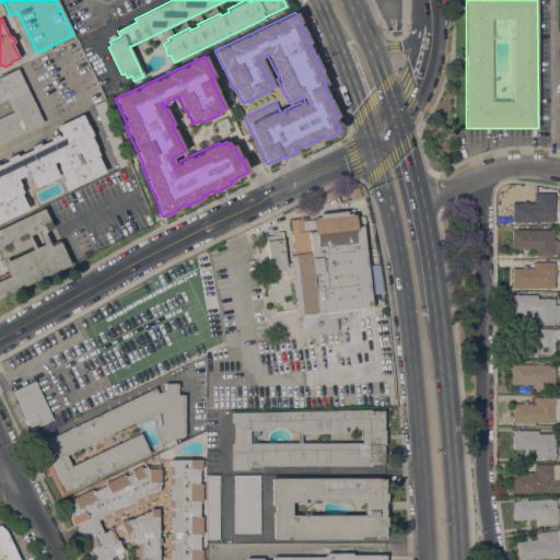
[(0,77),(16,69),(43,121),(0,142),(0,77)]
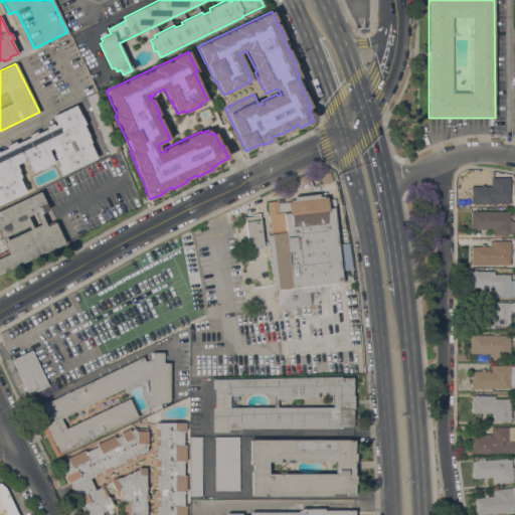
[(120,150),(110,154),(87,97),(97,92),(120,150)]
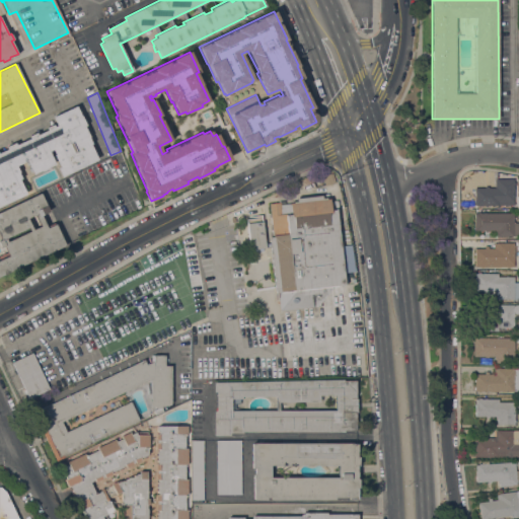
[(62,176),(57,168),(60,167),(54,155),(55,154),(53,149),(49,151),(55,163),(48,167),(42,171),(42,170),(32,174),(26,160),(16,165),(19,172),(18,172),(21,178),(19,179),(26,194),(0,206),(0,152),(7,149),(6,147),(15,142),(16,145),(30,138),(29,136),(36,133),(38,135),(47,130),(46,128),(54,124),(55,127),(57,126),(53,118),(76,106),(81,117),(82,116),(86,125),(84,126),(90,137),(89,138),(92,144),(90,144),(97,159),(62,176)]
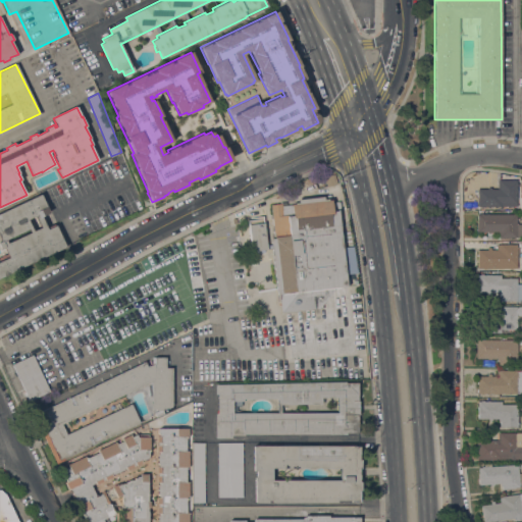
[(337,184),(327,188),(323,177),(334,174),(337,184)]
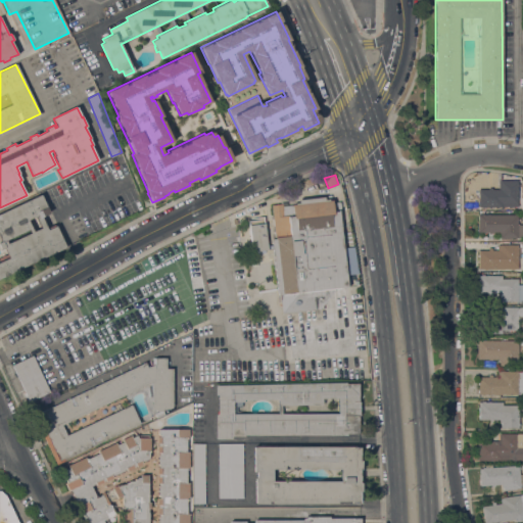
[(478,206),(478,189),(488,189),(488,188),(492,188),(492,189),(498,189),(498,180),(517,181),(517,183),(519,183),(518,186),(518,206),(478,206)]
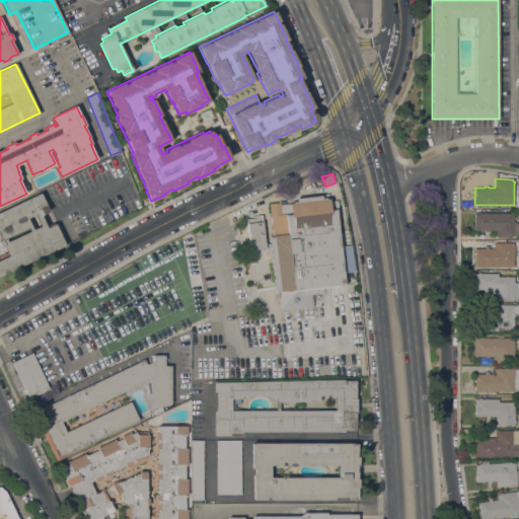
[(0,212),(42,194),(50,211),(46,212),(48,216),(43,218),(47,228),(56,224),(66,246),(0,276),(0,212)]
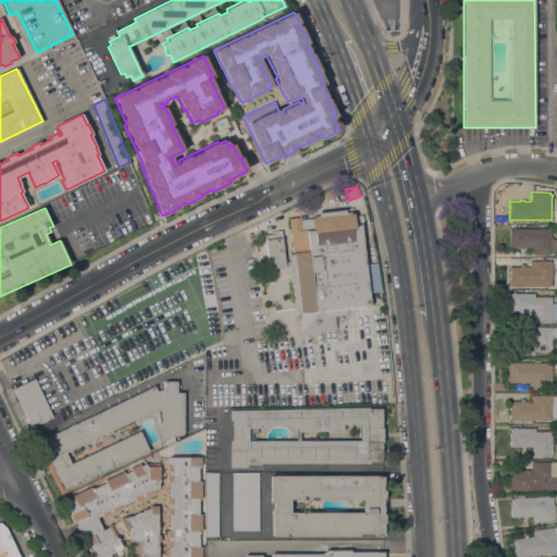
[(383,378),(307,386),(302,345),(342,341),(341,329),(300,333),(298,313),(296,314),(289,265),(269,268),(265,239),(282,237),(284,261),(289,261),(289,255),(293,255),(289,219),(300,217),(300,220),(314,218),(314,217),(319,217),(318,212),(346,210),(346,208),(353,208),(354,215),(362,214),(364,229),(361,229),(370,306),(374,305),(383,378)]
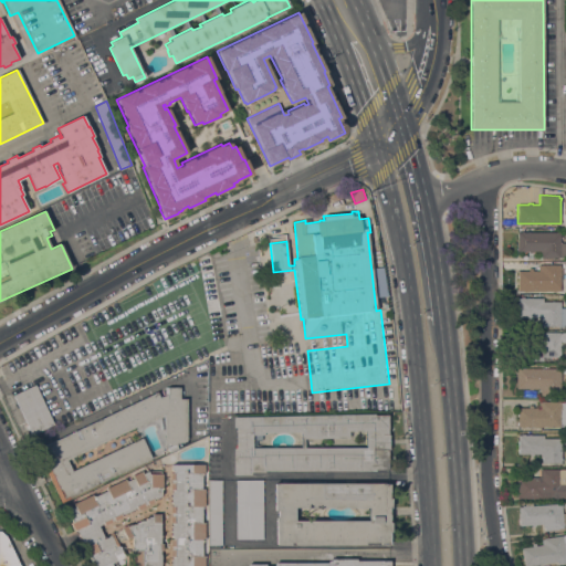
[(559,232),(559,243),(565,243),(565,257),(561,257),(561,258),(554,258),(542,258),(542,254),(540,254),(540,251),(533,251),(533,253),(528,253),(528,251),(517,251),(517,239),(517,232),(559,232)]
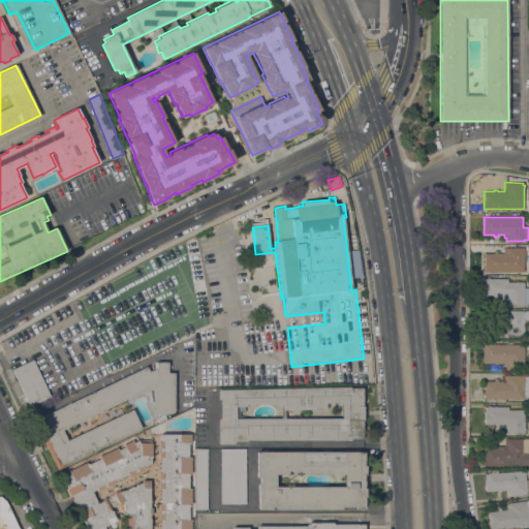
[(188,250),(186,241),(196,239),(198,248),(188,250)]
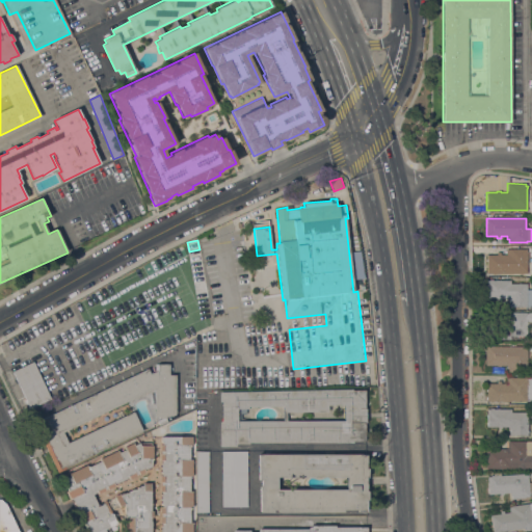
[(486,272),(486,255),(497,255),(497,253),(501,253),(501,255),(506,255),(506,248),(527,248),(527,251),(527,257),(527,272),(486,272)]
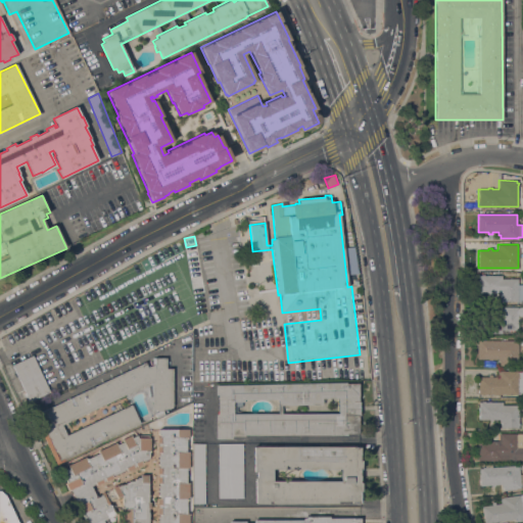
[(502,276),(502,279),(518,278),(518,284),(522,284),(522,301),(501,301),(501,293),(478,293),(478,276),(502,276)]
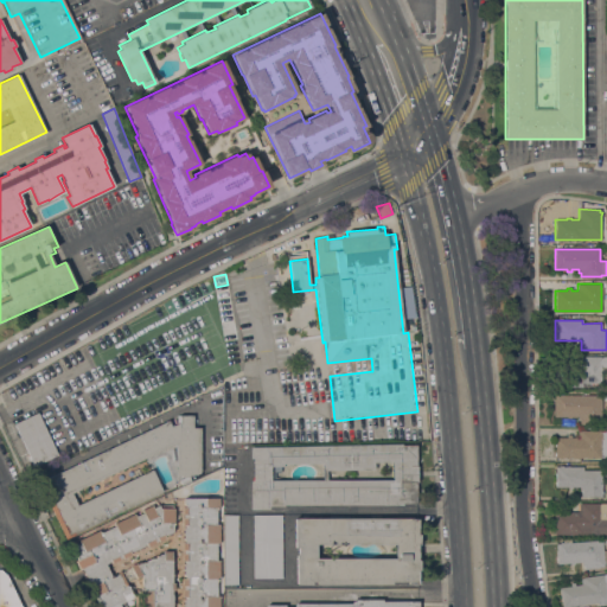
[(606,368),(601,368),(601,383),(581,383),(581,387),(555,387),(555,356),(606,356),(606,368)]
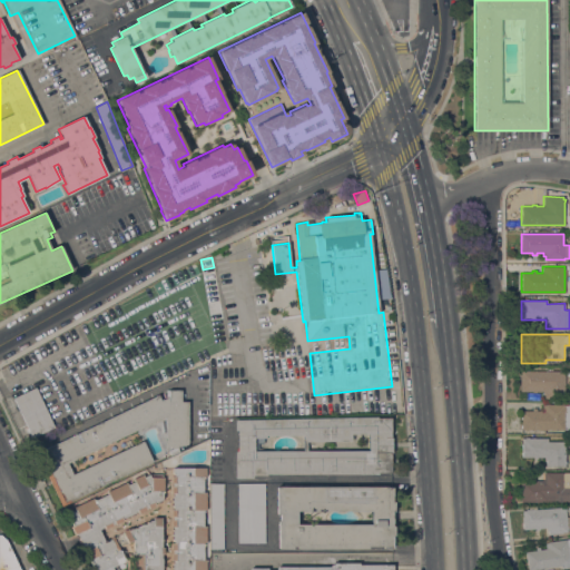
[(225,357),(225,386),(261,386),(261,410),(216,410),(216,386),(216,357),(225,357)]
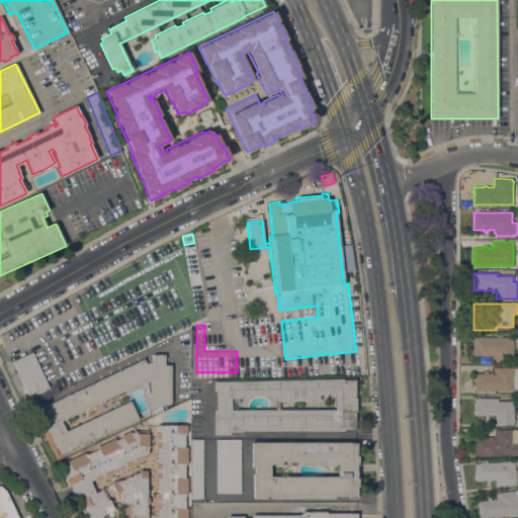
[(101,363),(81,373),(64,337),(84,327),(101,363)]
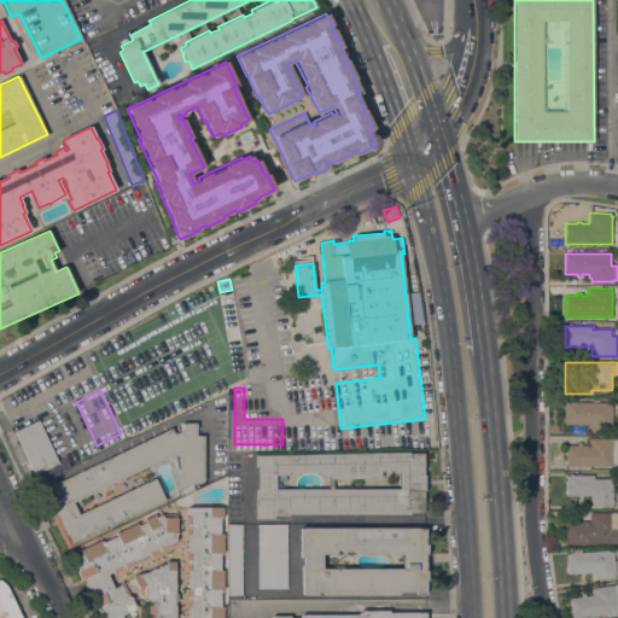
[(612,403),(612,424),(617,424),(617,433),(592,433),(592,427),(589,427),(589,424),(582,424),(582,425),(577,425),(577,424),(564,424),(565,409),(565,402),(612,403)]
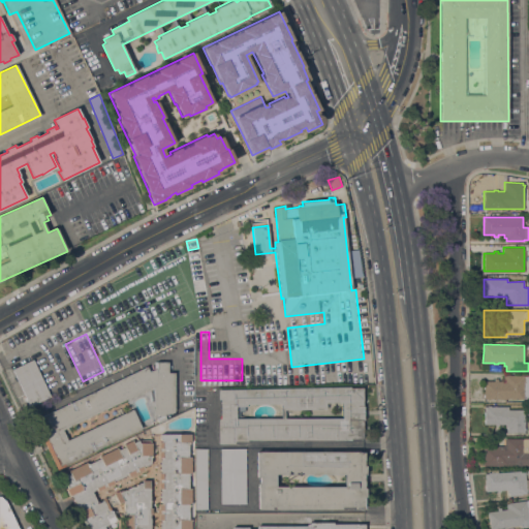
[(76,384),(56,394),(39,356),(59,347),(76,384)]
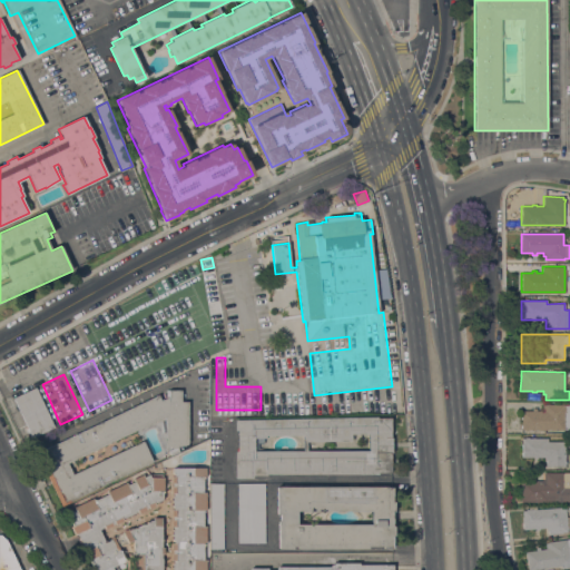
[(53,428),(32,438),(13,397),(36,387),(53,428)]
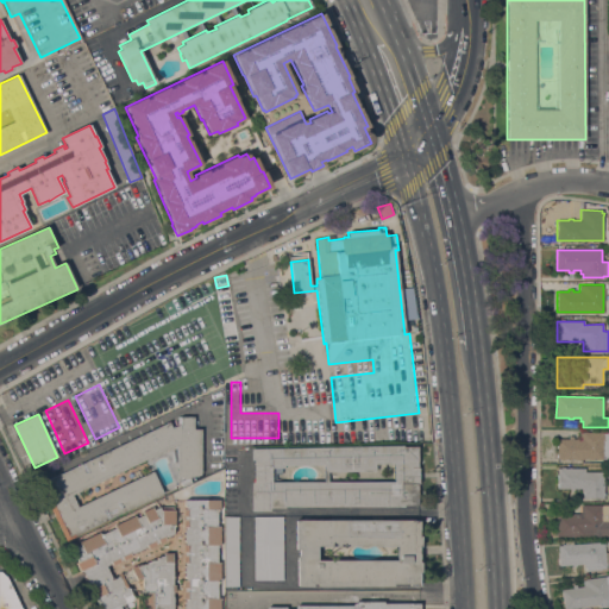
[(71,495),(77,507),(152,471),(163,493),(74,534),(75,537),(66,541),(38,482),(48,477),(49,478),(169,421),(171,428),(180,424),(180,416),(193,416),(193,429),(201,429),(201,473),(196,476),(190,476),(190,478),(193,482),(182,487),(181,481),(186,479),(177,478),(177,445),(71,495)]
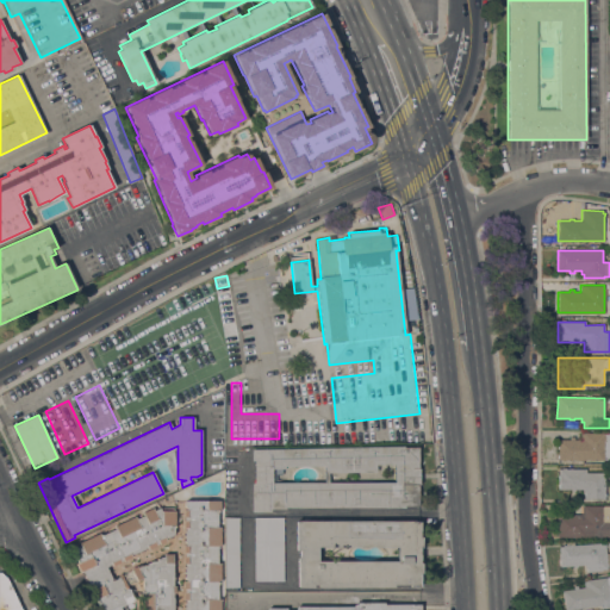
[(609,459),(559,460),(559,440),(570,440),(570,436),(574,436),(574,440),(580,440),(580,433),(609,433),(609,459)]
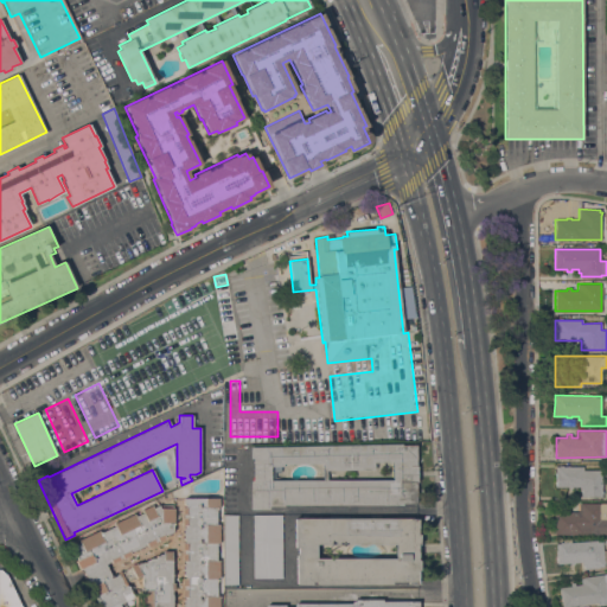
[(250,509),(250,481),(253,481),(253,459),(250,459),(250,447),(279,447),(401,443),(401,446),(415,445),(416,466),(417,483),(416,483),(416,503),(402,503),(402,505),(283,505),(283,506),(269,506),(269,509),(250,509)]
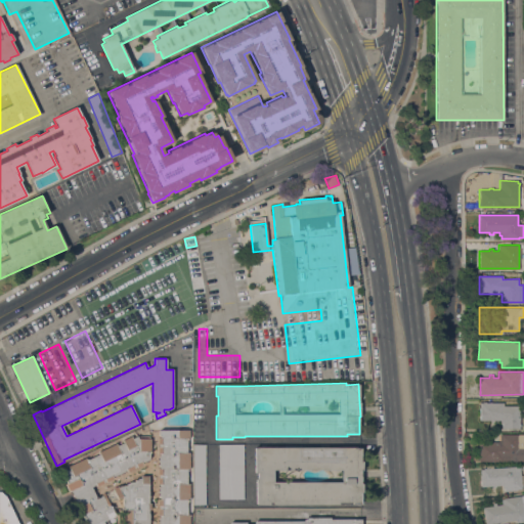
[(520,429),(501,429),(501,423),(500,423),(500,420),(493,420),(493,422),(489,422),(489,421),(480,421),(480,402),(503,402),(503,406),(519,406),(520,429)]
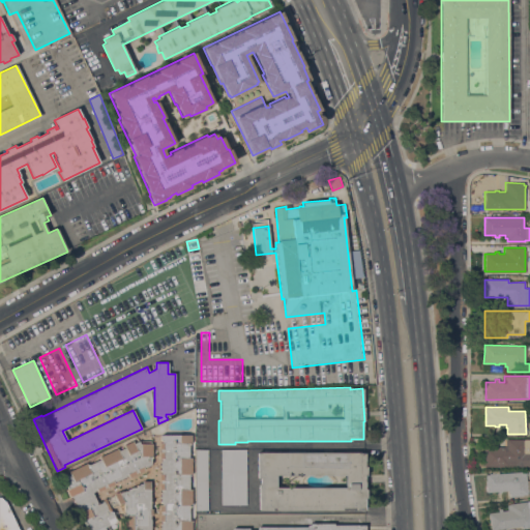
[(192,435),(192,443),(188,443),(188,459),(190,458),(192,474),(188,474),(188,490),(192,490),(192,505),(188,505),(188,521),(192,521),(192,529),(159,529),(159,524),(160,523),(162,523),(162,522),(158,522),(158,514),(159,514),(159,512),(159,505),(162,505),(162,503),(159,502),(159,493),(160,492),(162,492),(162,490),(158,490),(158,483),(160,483),(160,480),(158,480),(158,474),(162,474),(162,472),(159,471),(159,462),(160,461),(162,461),(162,460),(158,460),(158,452),(160,452),(160,449),(158,449),(158,442),(162,442),(162,440),(159,440),(159,436),(160,435),(192,435)]
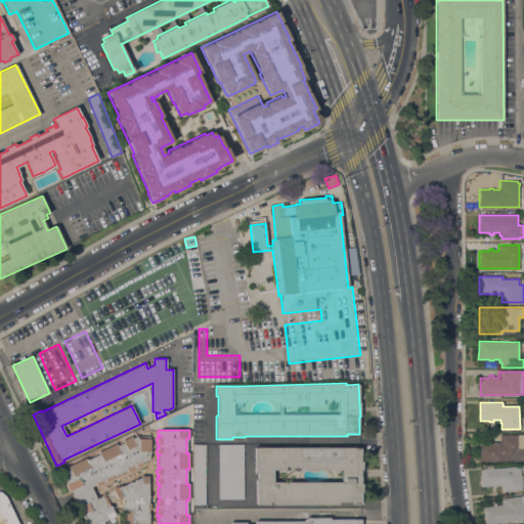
[(523,434),(523,461),(479,461),(479,451),(480,451),(480,443),(489,443),(489,442),(493,442),(493,443),(499,443),(499,440),(501,440),(501,434),(523,434)]
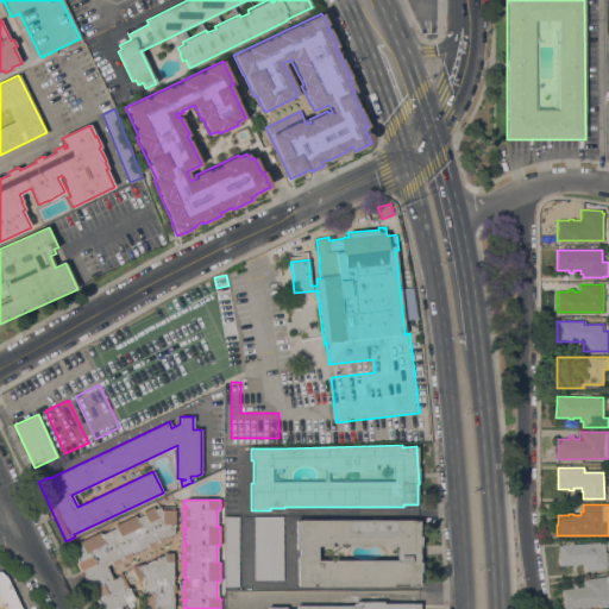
[(140,608),(140,592),(143,592),(143,577),(127,584),(135,600),(119,606),(120,608),(100,608),(95,598),(94,598),(89,590),(90,590),(81,571),(80,571),(75,563),(77,562),(71,548),(80,545),(79,542),(99,532),(100,534),(114,527),(113,525),(135,515),(136,518),(143,514),(142,512),(151,507),(154,509),(159,507),(161,509),(175,510),(175,523),(174,523),(174,529),(174,532),(174,533),(174,534),(173,534),(173,535),(169,537),(168,537),(164,538),(165,540),(158,544),(158,541),(156,542),(156,544),(148,548),(146,545),(144,546),(145,547),(132,553),(132,552),(130,553),(131,556),(123,559),(123,558),(120,560),(120,562),(112,565),(111,563),(106,565),(111,577),(110,577),(111,579),(117,577),(117,576),(118,576),(118,575),(120,573),(121,575),(131,570),(130,567),(136,565),(136,566),(143,564),(146,564),(146,563),(151,559),(156,560),(156,558),(159,558),(159,556),(163,556),(163,553),(171,553),(173,584),(175,584),(175,591),(173,591),(173,597),(174,598),(174,602),(173,603),(174,603),(174,607),(173,608),(140,608)]
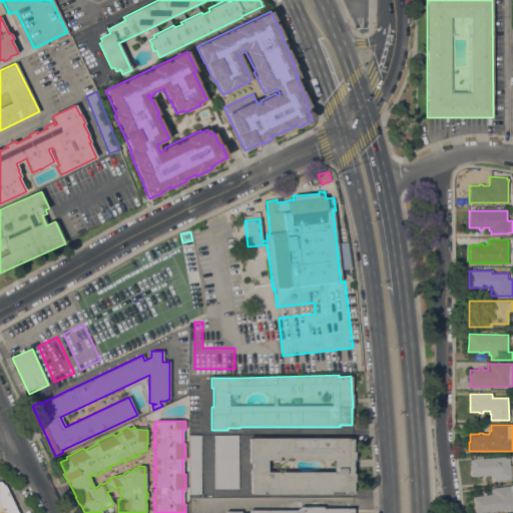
[(238,436),(238,489),(213,489),(213,436),(213,435),(238,435),(238,436)]
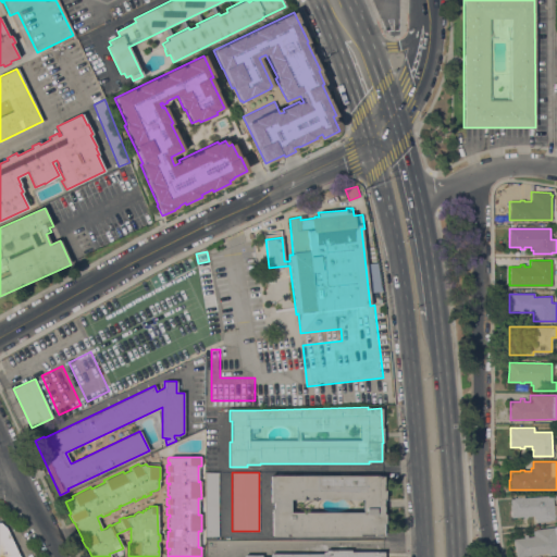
[(218,536),(205,536),(205,474),(218,474),(218,536)]
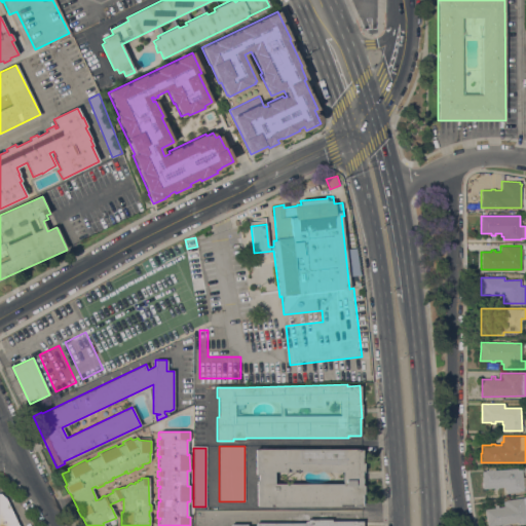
[(274,503),(270,503),(270,506),(257,506),(256,481),(258,481),(258,475),(255,475),(255,450),(355,449),(355,450),(361,450),(361,462),(363,462),(363,472),(361,472),(361,485),(363,485),(363,494),(361,494),(362,505),(352,505),(352,503),(339,503),(339,506),(274,506),(274,503)]
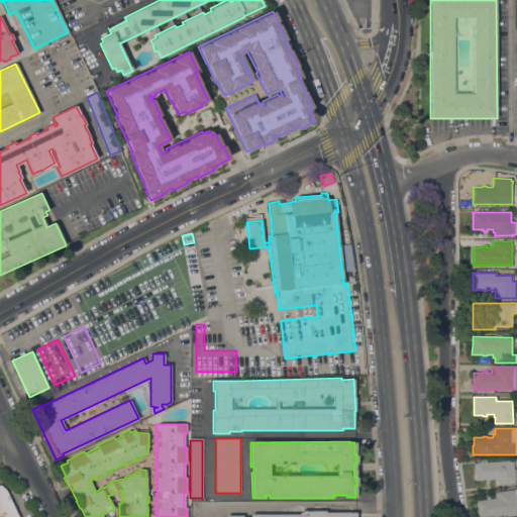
[(512,459),(513,469),(516,469),(516,480),(514,480),(514,483),(510,484),(497,485),(497,482),(496,482),(495,479),(489,479),(489,481),(486,481),(485,480),(475,480),(474,469),(475,469),(474,463),(477,462),(477,461),(480,461),(480,462),(512,459)]
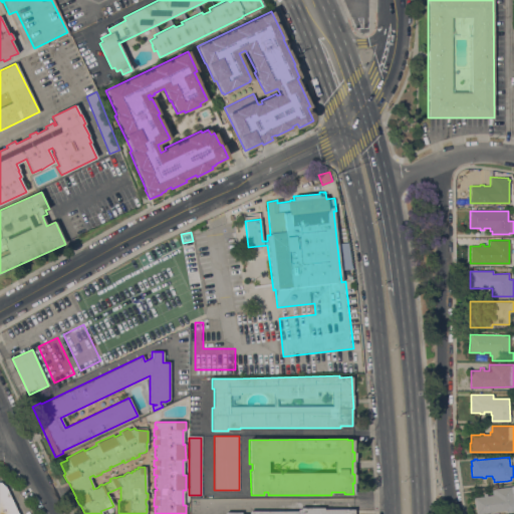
[(0,513),(0,483),(5,487),(17,513),(0,513)]
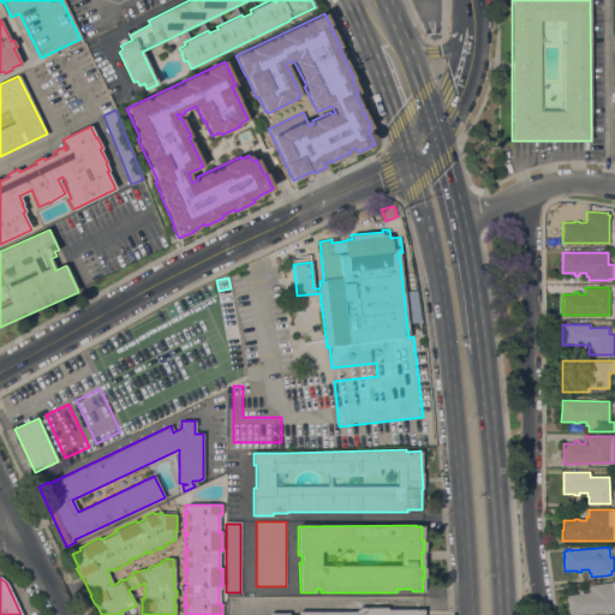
[(614,610),(605,613),(605,610),(577,614),(568,614),(566,596),(578,593),(578,591),(581,590),(583,593),(589,592),(589,586),(591,586),(591,585),(614,581),(614,610)]
